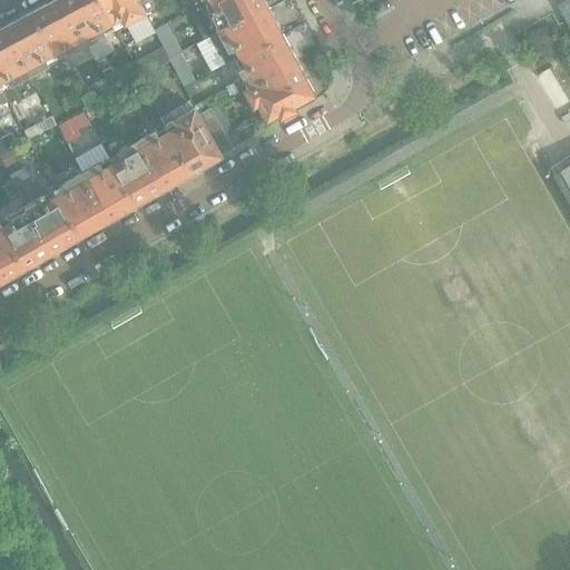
[(111,22),(99,0),(53,0),(32,11),(55,53),(64,48),(66,52),(104,32),(101,28),(111,22)]
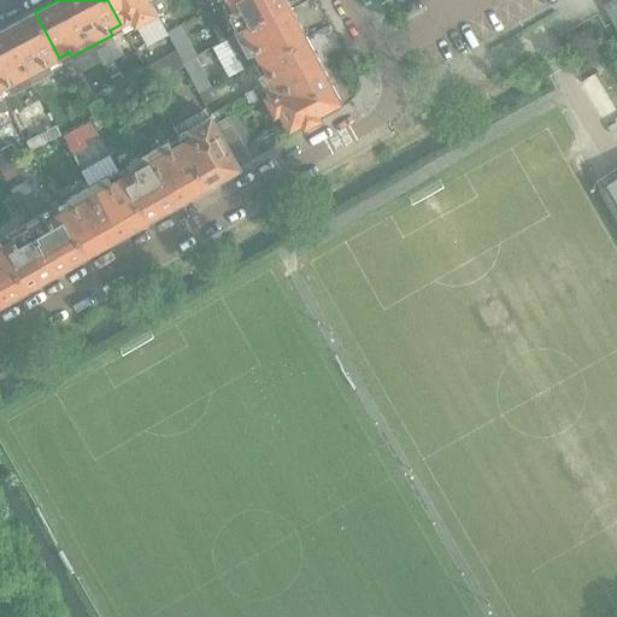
[(164,0),(107,0),(121,24),(131,19),(134,24),(156,12),(157,15),(166,10),(165,7),(168,6),(164,0)]
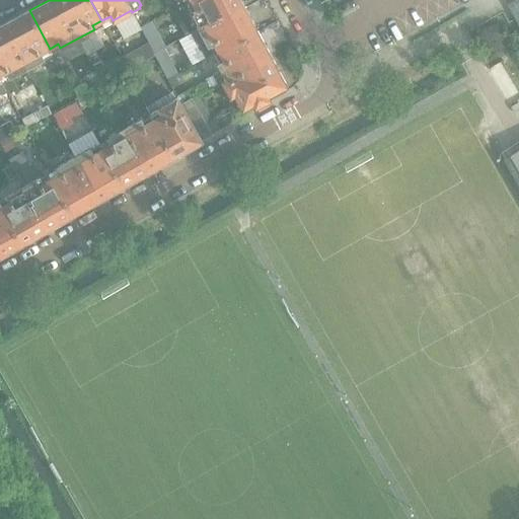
[(256,30),(244,8),(239,0),(192,0),(196,8),(192,10),(209,44),(201,49),(206,59),(219,52),(256,30)]
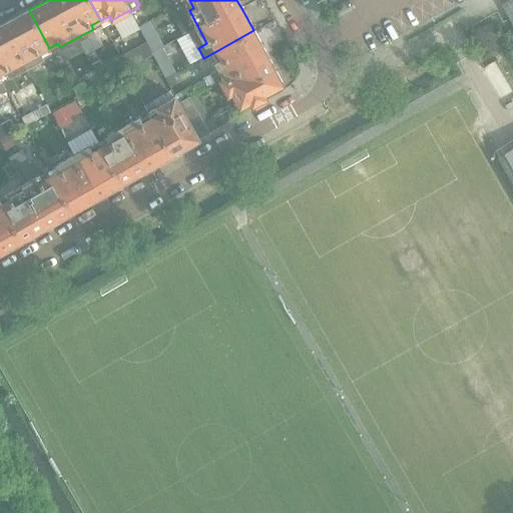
[(512,0),(509,0),(501,5),(512,25),(512,0)]
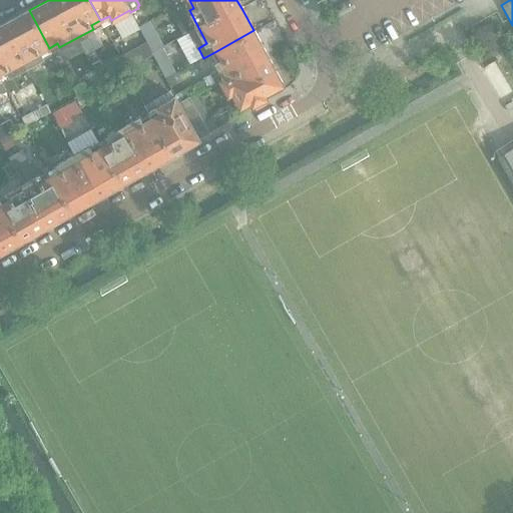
[(49,48),(29,10),(0,25),(0,74),(6,71),(8,75),(43,56),(40,52),(49,48)]
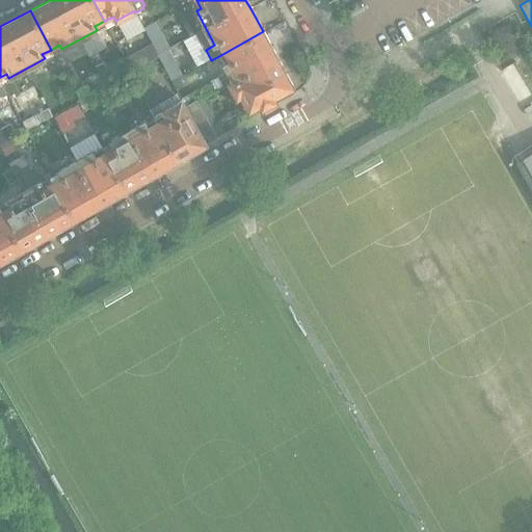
[(151,22),(145,12),(137,18),(142,27),(151,22)]
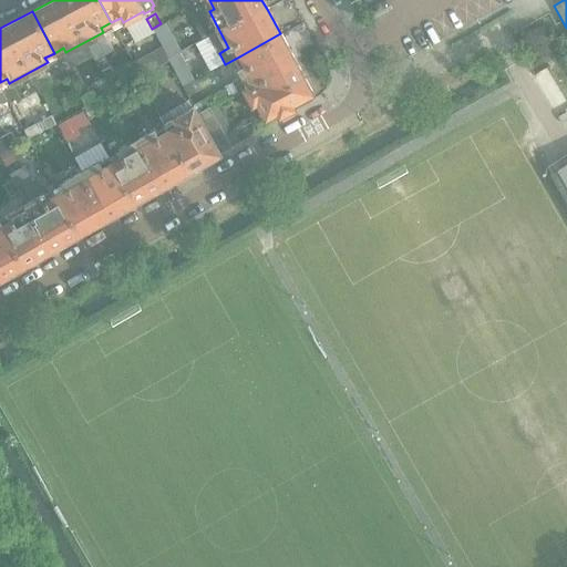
[(181,52),(164,23),(162,26),(161,23),(152,29),(153,30),(153,31),(162,48),(168,59),(181,52)]
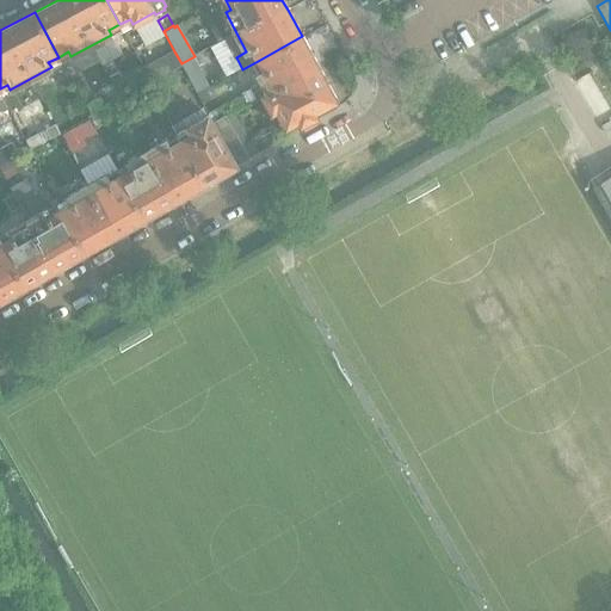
[(205,82),(198,68),(222,55),(221,53),(232,48),(230,44),(233,43),(230,36),(216,43),(216,44),(195,56),(181,63),(181,66),(197,93),(204,90),(201,85),(205,82)]
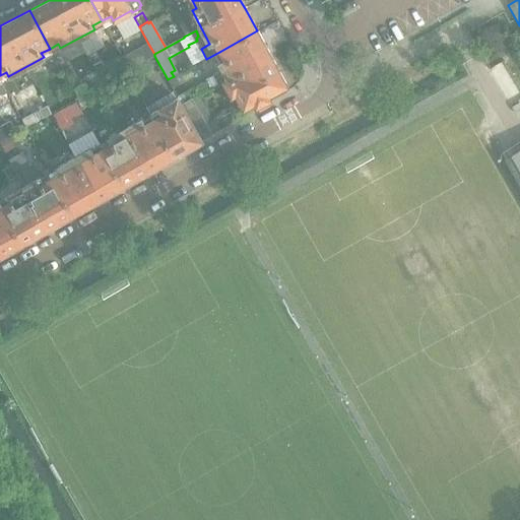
[(286,85),(271,56),(257,30),(219,52),(223,59),(218,61),(219,63),(214,66),(217,73),(212,76),(217,86),(224,81),(232,94),(236,92),(244,108),(254,103),(256,107),(270,100),(268,95),(286,85)]
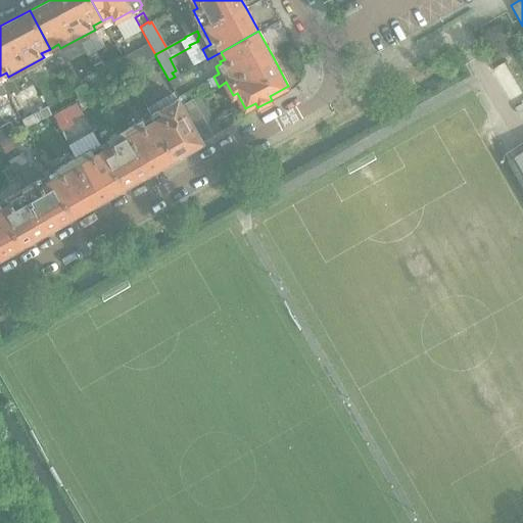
[(130,70),(155,56),(155,54),(149,44),(123,57),(130,70)]
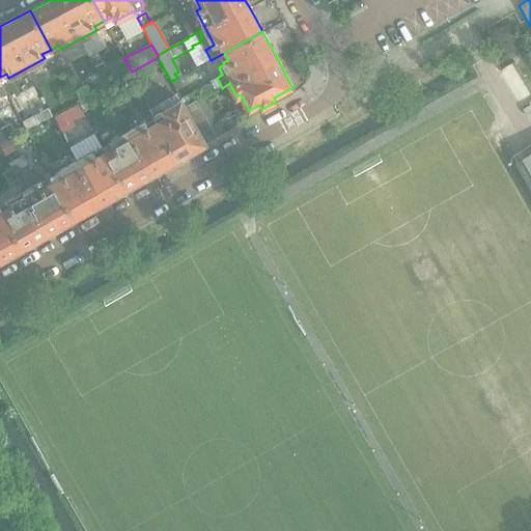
[(136,84),(154,73),(148,63),(131,74),(136,84)]
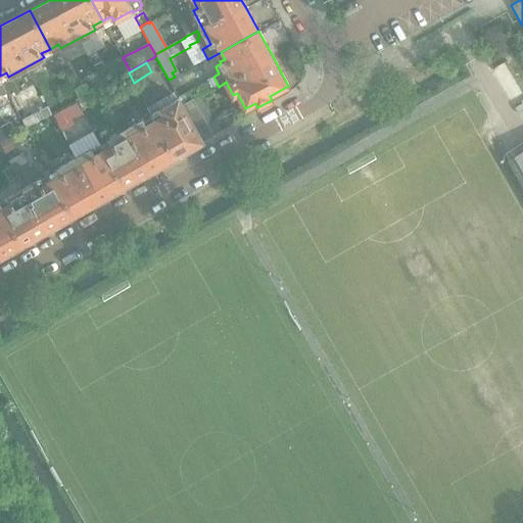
[(111,80),(104,67),(97,73),(103,84),(111,80)]
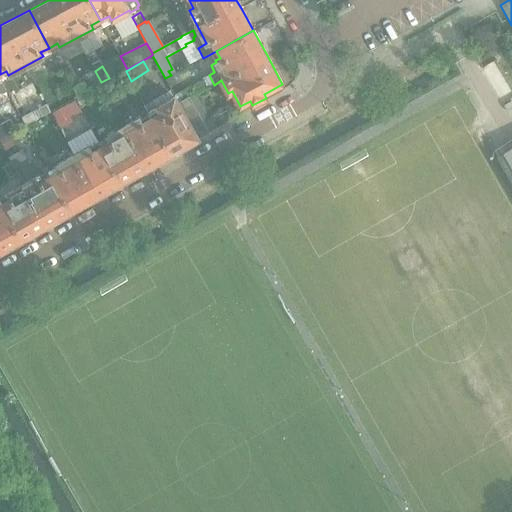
[(110,81),(102,86),(109,98),(117,93),(110,81)]
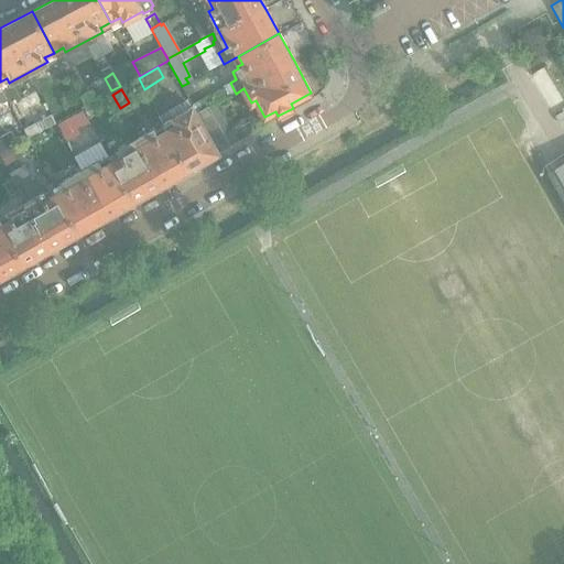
[(97,99),(91,90),(79,97),(85,106),(97,99)]
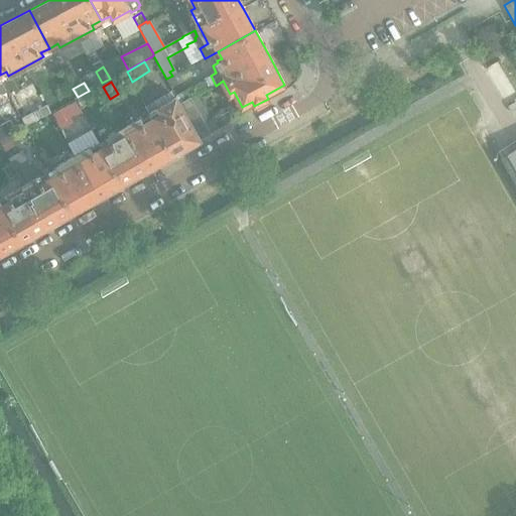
[(189,98),(179,104),(200,139),(232,121),(227,112),(212,121),(197,96),(190,99),(189,98)]
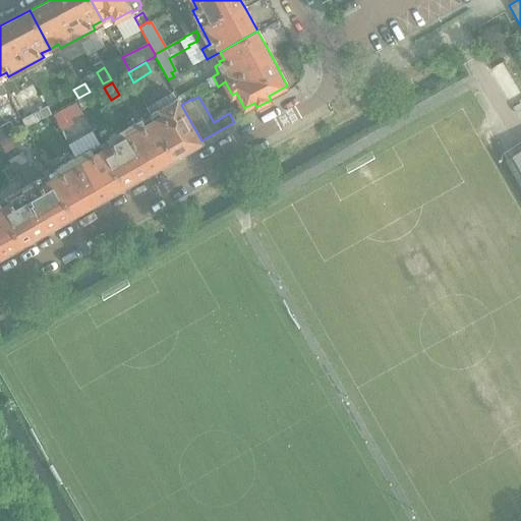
[(201,140),(181,105),(177,99),(161,108),(161,109),(163,113),(153,118),(175,157),(201,140)]
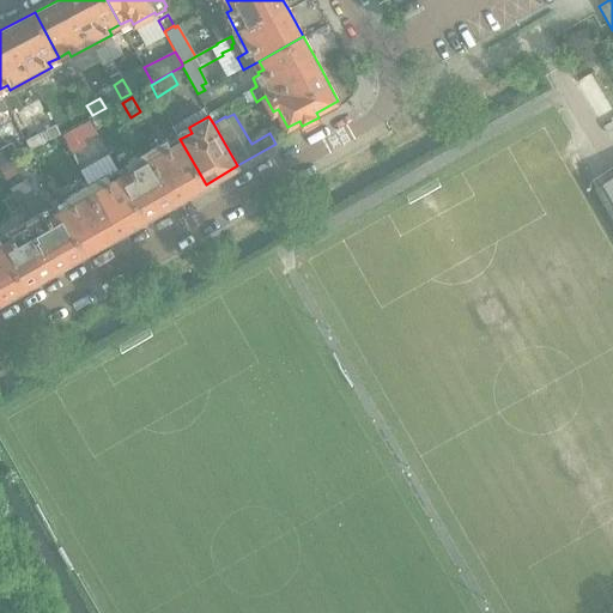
[(90,121),(62,135),(72,153),(89,144),(86,139),(97,134),(90,121)]
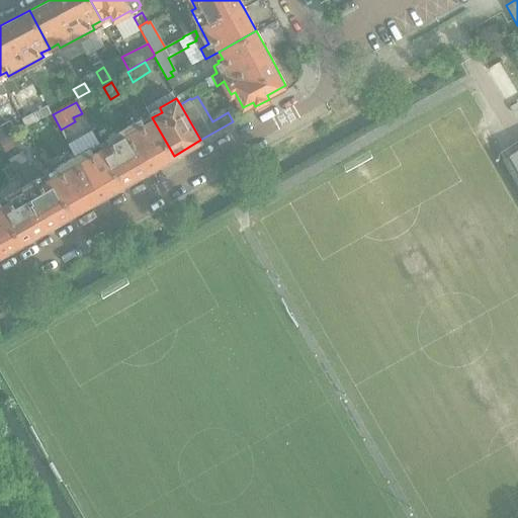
[(22,119),(26,127),(52,113),(47,105),(22,119)]
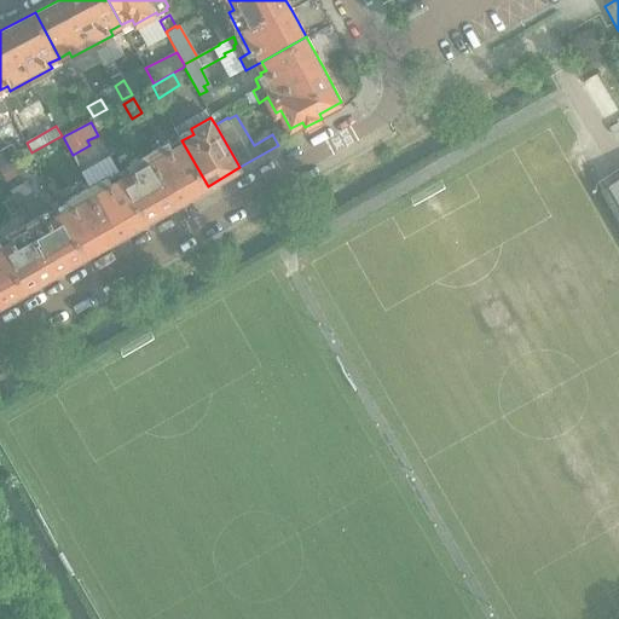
[(208,186),(181,140),(172,146),(168,142),(131,163),(133,168),(121,175),(148,220),(208,186)]
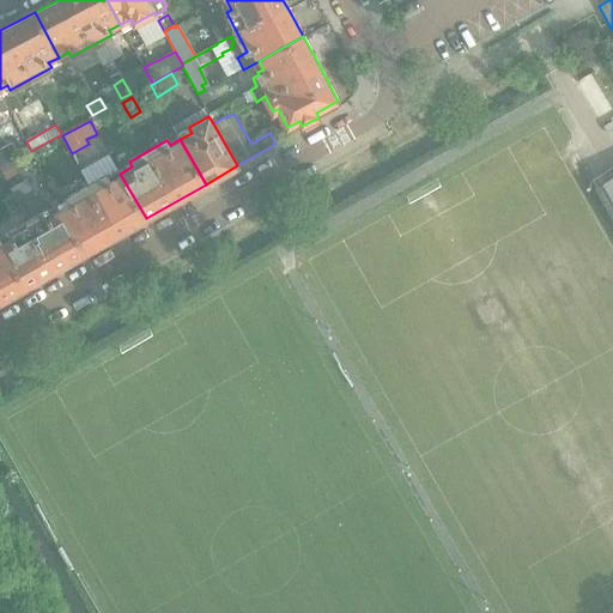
[(12,159),(5,147),(0,150),(0,167),(10,161),(12,159)]
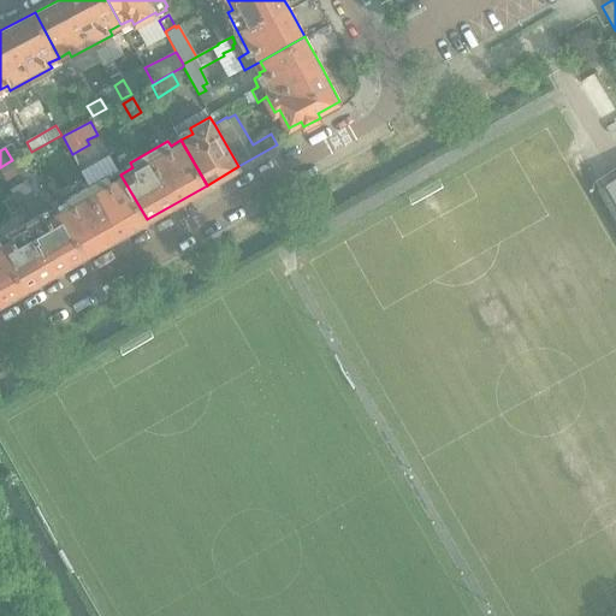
[(10,161),(0,167),(0,171),(6,182),(17,175),(10,161)]
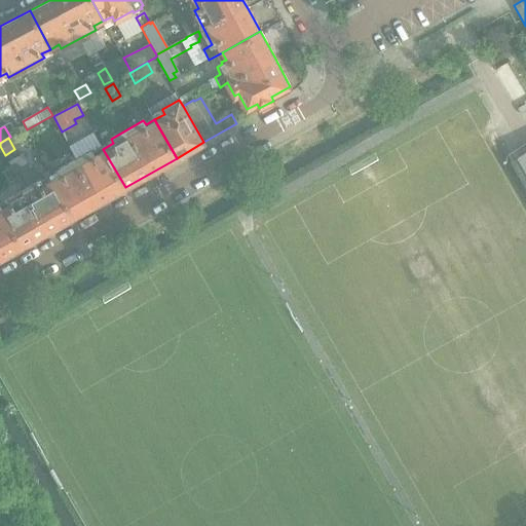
[(125,187),(103,149),(95,154),(91,150),(59,168),(62,173),(51,178),(74,217),(125,187)]
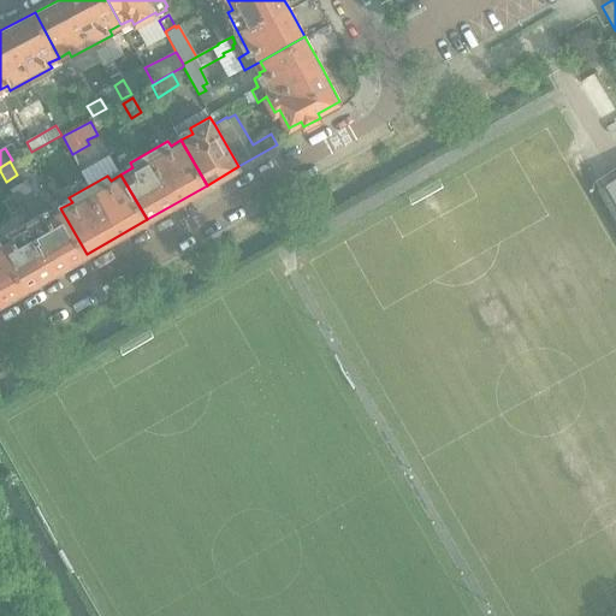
[(87,254),(60,208),(51,214),(40,195),(35,197),(27,181),(10,190),(13,196),(21,209),(28,221),(9,232),(11,237),(0,243),(27,288),(87,254)]
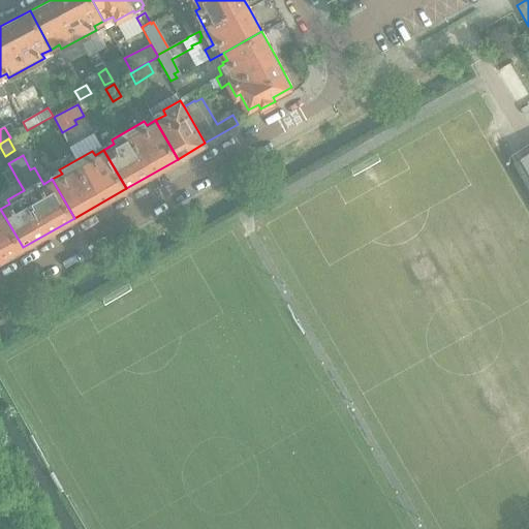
[(52,165),(47,155),(40,158),(47,168),(52,165)]
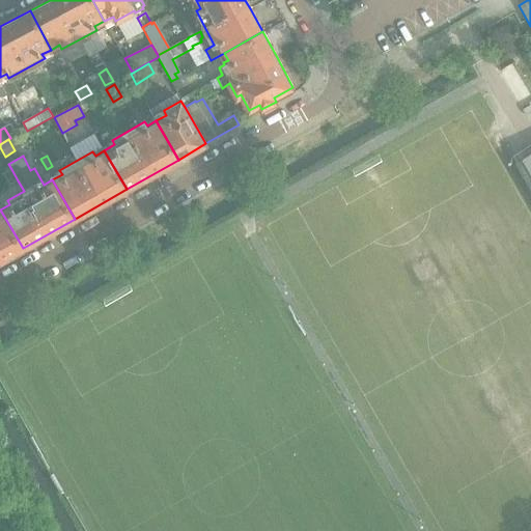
[(18,180),(11,169),(3,174),(9,186),(18,180)]
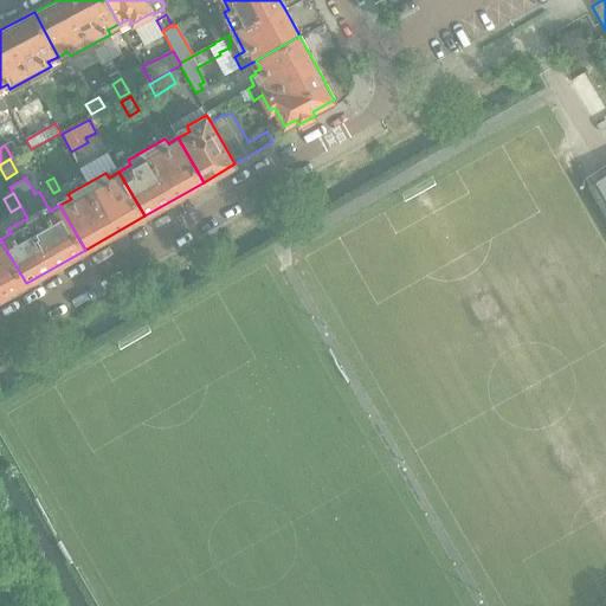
[(0,298),(26,283),(0,239),(0,298)]
